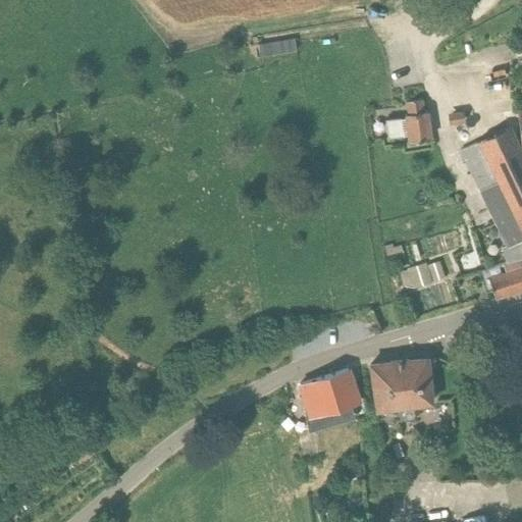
[(387,139),(407,136),(407,142),(431,139),(428,111),(424,112),(423,98),(406,101),(408,114),(404,115),(404,118),(384,121),(387,139)]
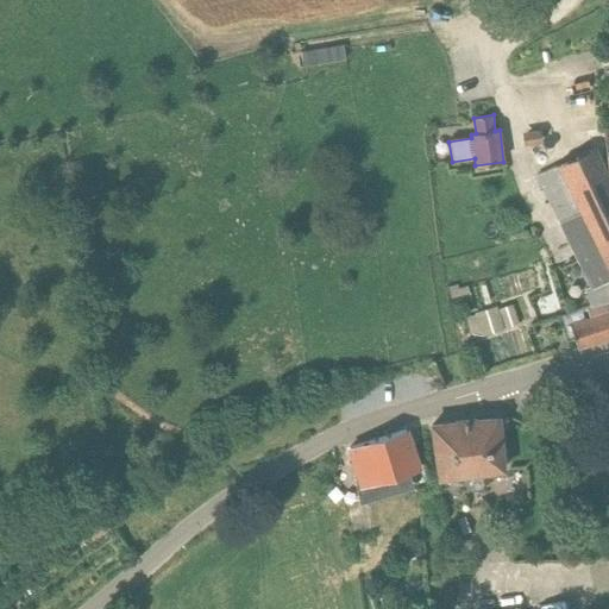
[(584,289),(589,307),(608,300),(608,182),(594,149),(538,176),(581,265),(592,287),(584,289)]
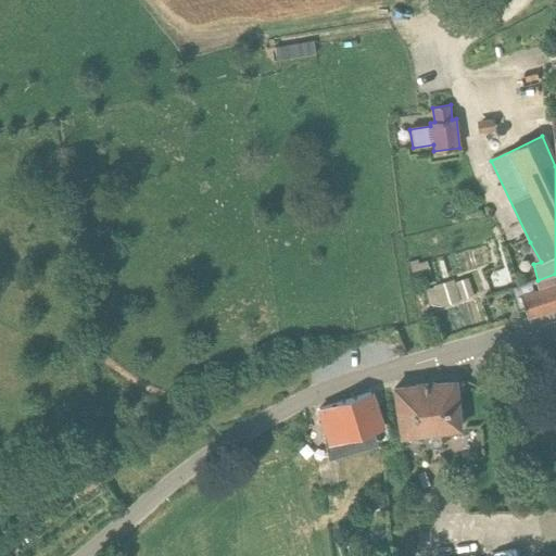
[(428,268),(427,262),(418,264),(417,260),(408,263),(412,273),(428,268)]
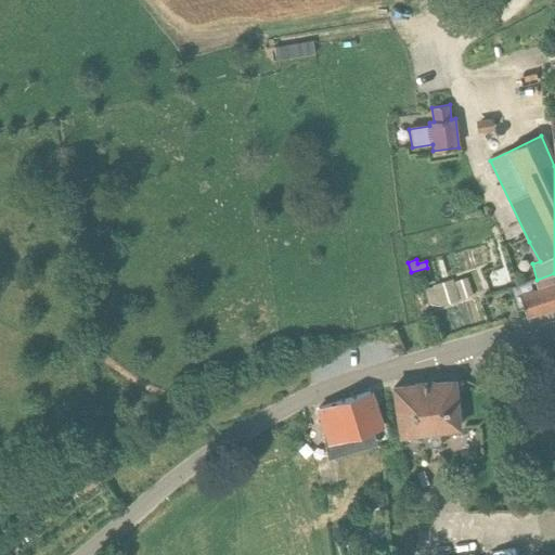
[(554,273),(537,280),(538,281),(536,282),(538,292),(520,297),(526,315),(526,317),(554,307),(554,273)]
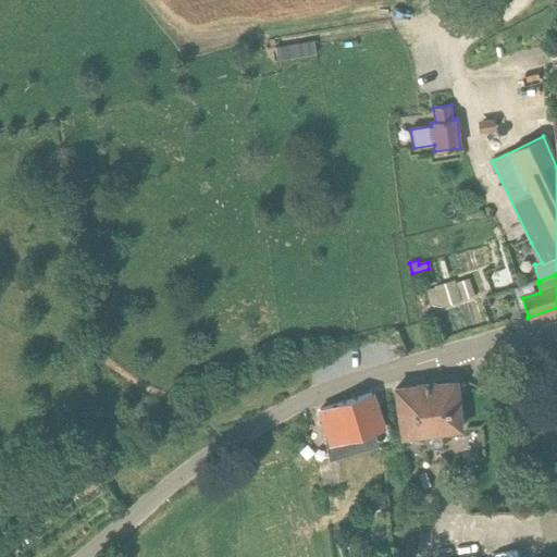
[(457,283),(461,299),(474,295),(470,280),(457,283)]
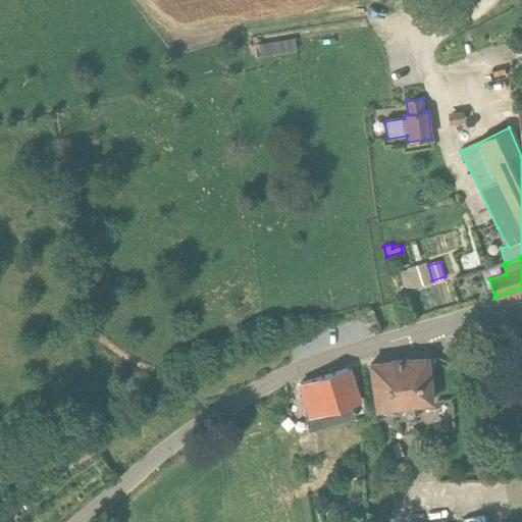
[(425,263),(408,268),(414,289),(431,282),(425,263)]
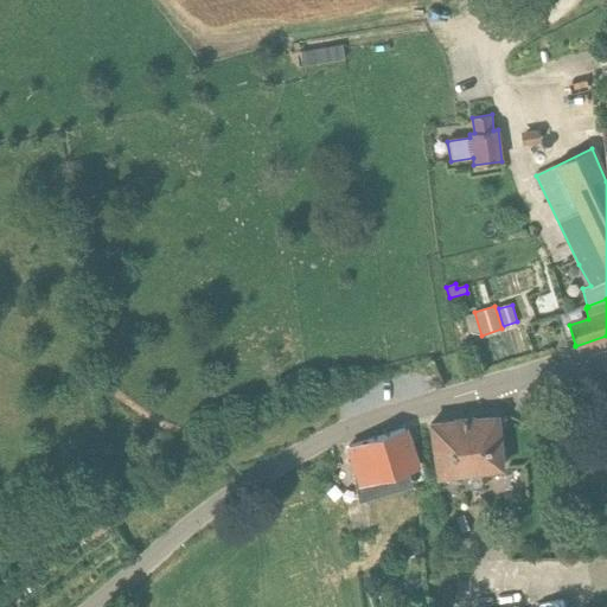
[(602,396),(598,381),(585,384),(590,401),(602,396)]
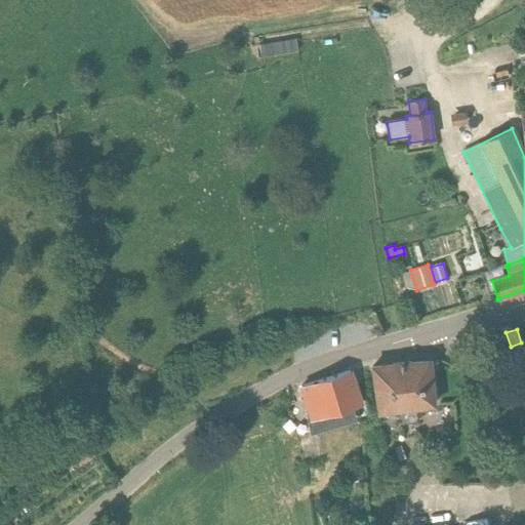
[(430,361),(394,365),(403,438),(420,436),(417,408),(434,406),(430,361)]
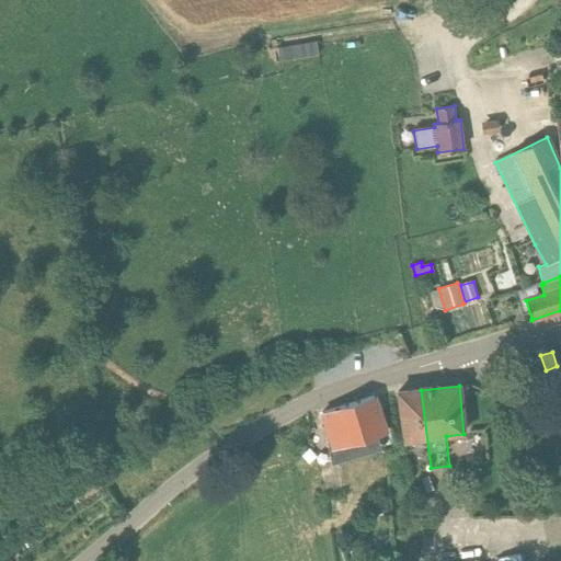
[(421,390),(398,392),(405,470),(431,468),(421,390)]
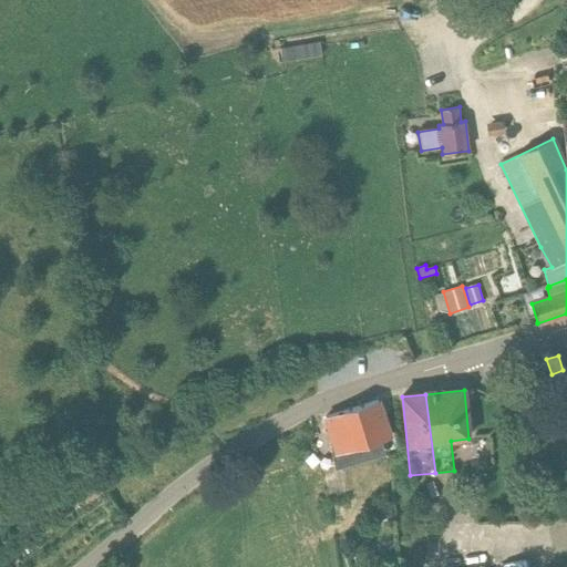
[(381,453),(377,441),(388,437),(377,402),(327,418),(338,453),(339,463),(340,463),(340,466),(381,453)]
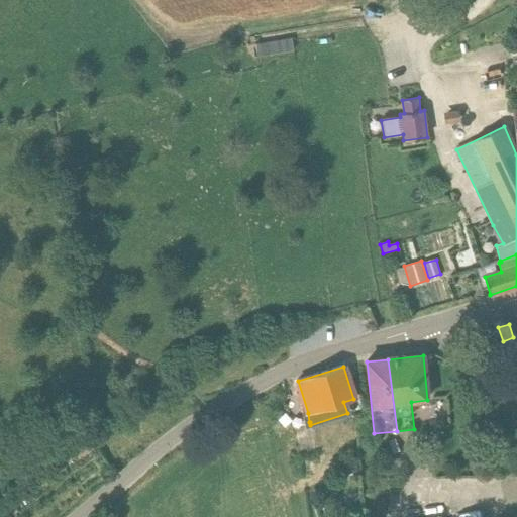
[(310,425),(310,422),(309,422),(292,425),(296,452),(314,449),(310,425)]
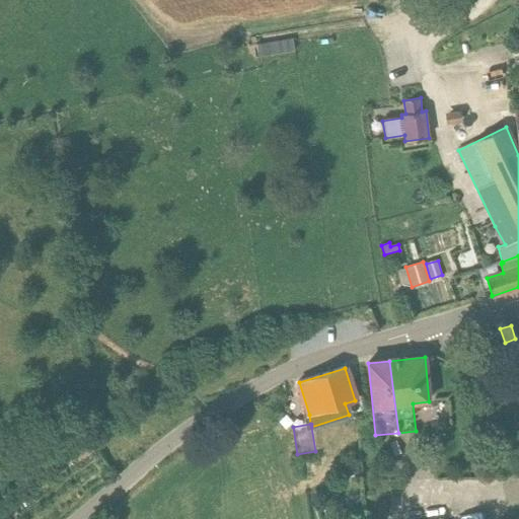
[(89,438),(75,450),(82,458),(96,447),(89,438)]
